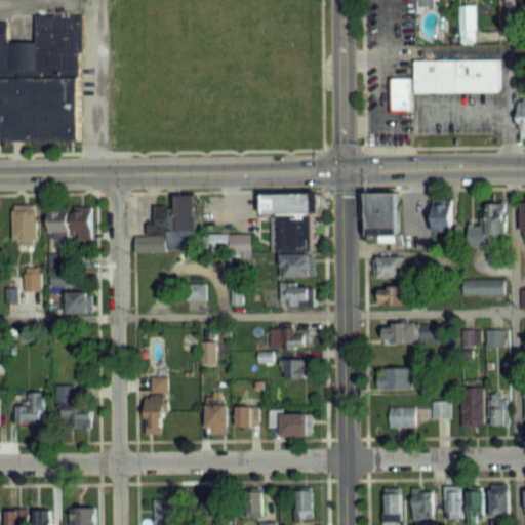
[(461,4),(461,43),(476,43),(476,4),(461,4)]
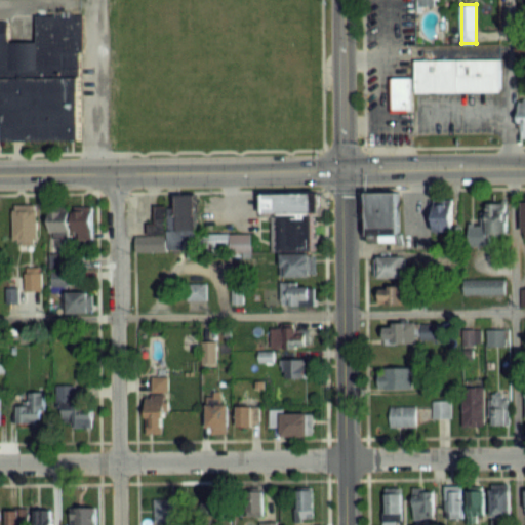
[(0,142),(80,140),(79,16),(35,16),(35,41),(9,42),(8,23),(0,22),(0,142)]
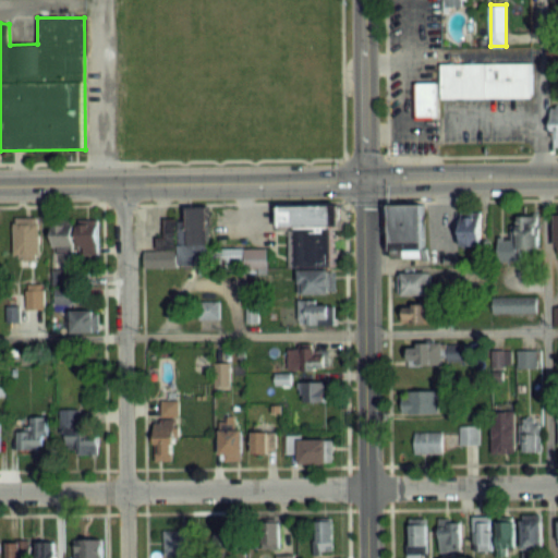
[(529,96),(439,97),(439,63),(529,62),(529,96)]
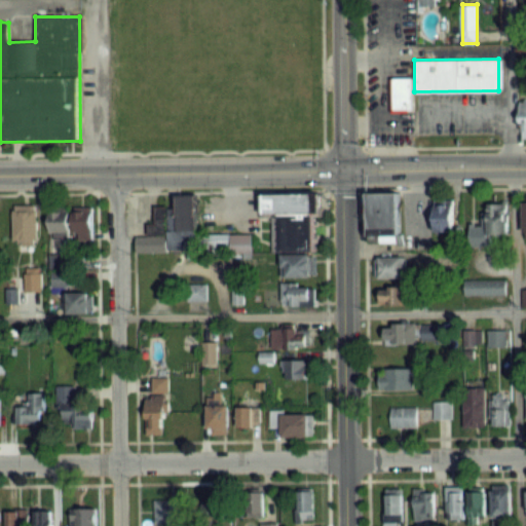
[(389,111),(388,77),(410,77),(410,111),(389,111)]
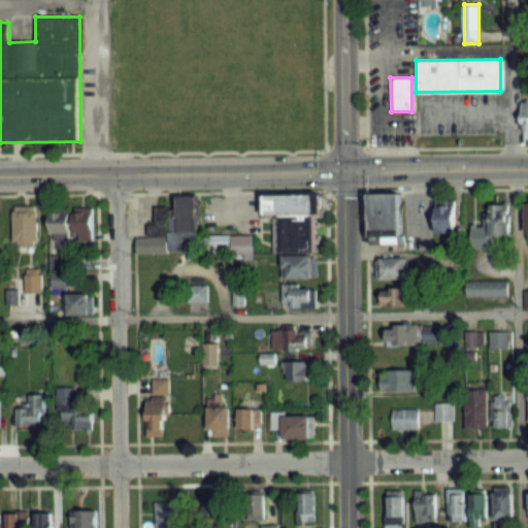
[(319,193),(319,213),(312,213),(276,215),(261,215),(260,194),(319,193)]
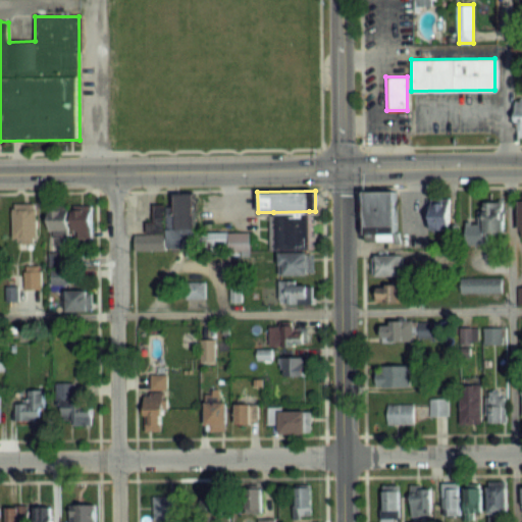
[(393,191),(394,240),(363,241),(363,191),(393,191)]
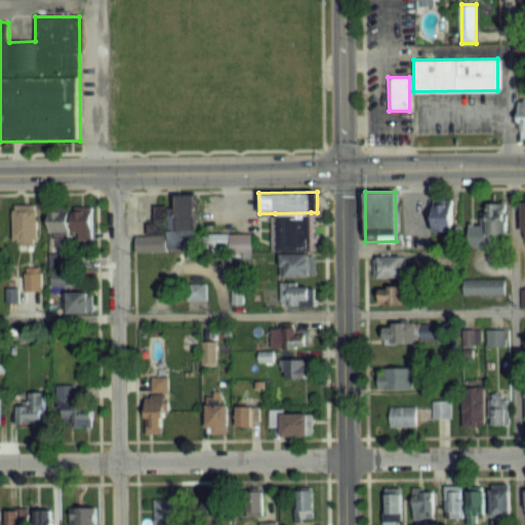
[(173,207),(173,195),(192,194),(193,248),(166,248),(165,207),(173,207)]
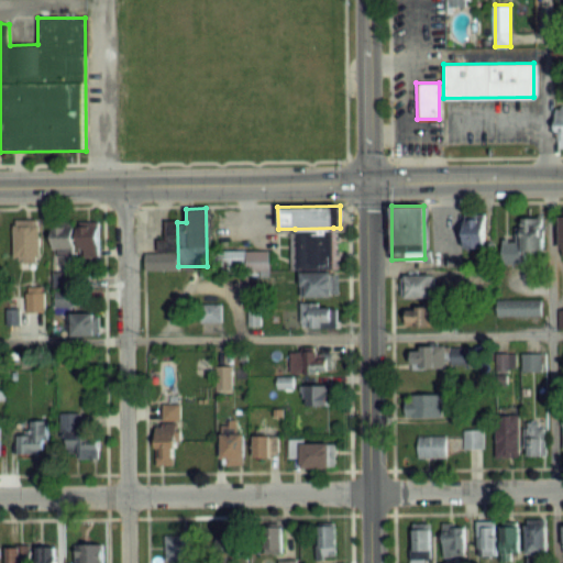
[(486,246),(486,211),(465,211),(465,246),(486,246)]
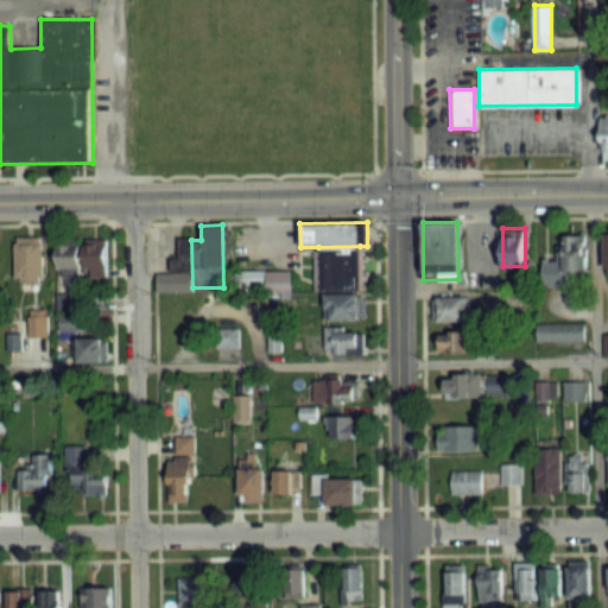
[(562,235),(562,247),(543,247),(543,284),(587,284),(587,235),(562,235)]
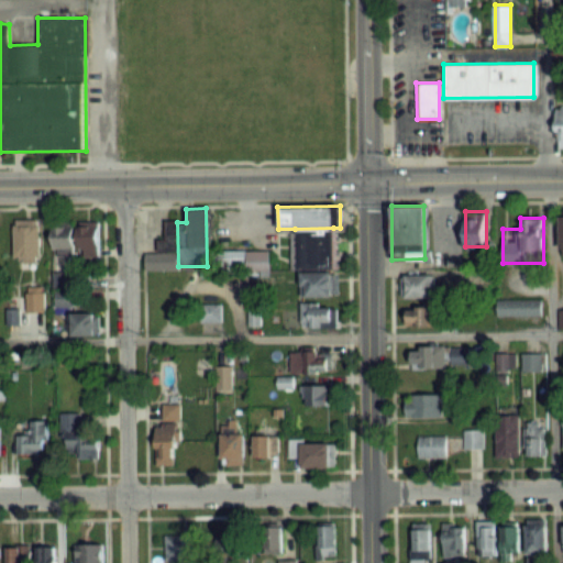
[(40,220),(14,220),(14,262),(40,262),(40,220)]
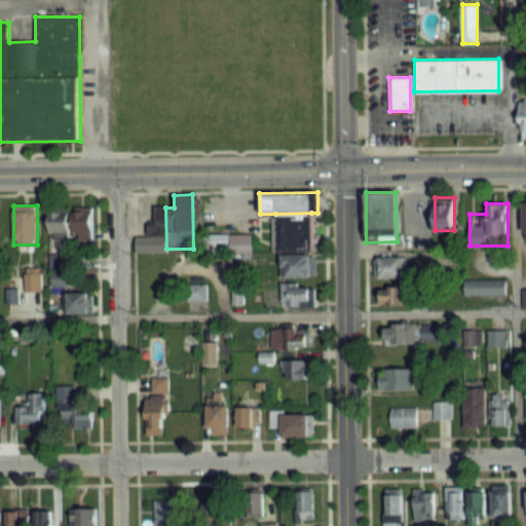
[(71,237),(71,238),(92,238),(92,210),(49,210),(48,237),(71,237)]
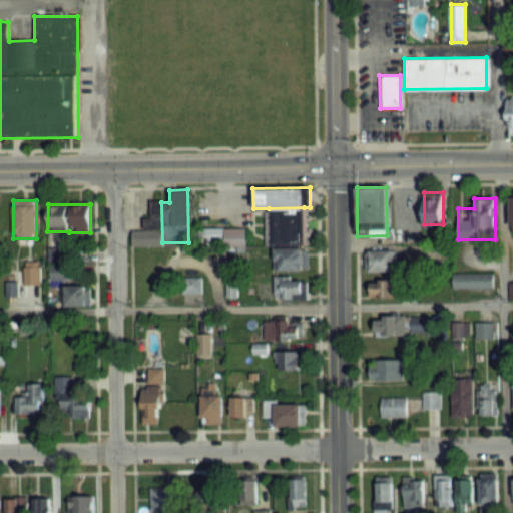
[(304,207),(305,244),(270,245),(269,208),(304,207)]
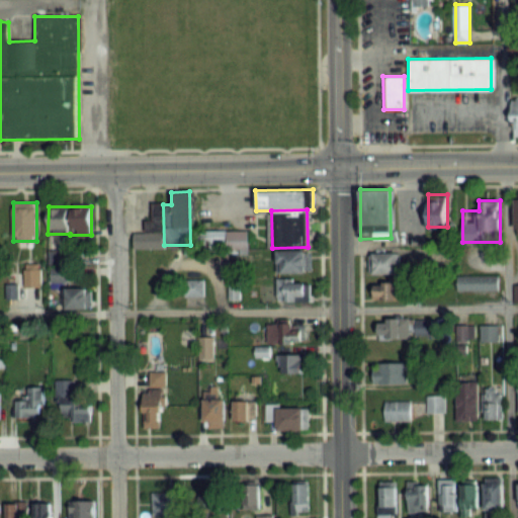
[(248,230),(198,230),(198,248),(248,248),(248,230)]
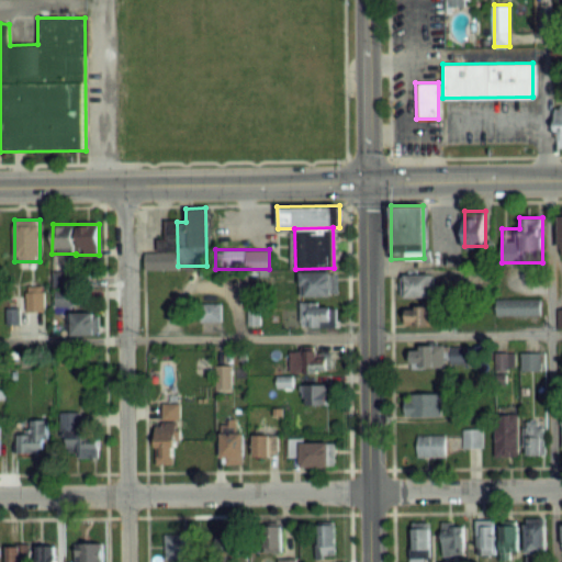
[(301,295),(337,295),(337,272),(301,272),(301,295)]
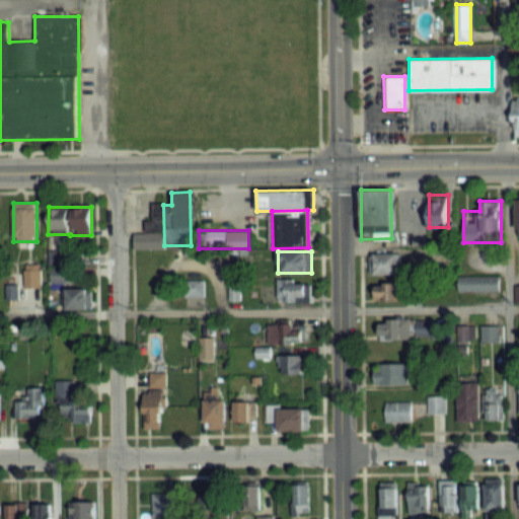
[(401,252),(372,252),(372,273),(401,273),(401,252)]
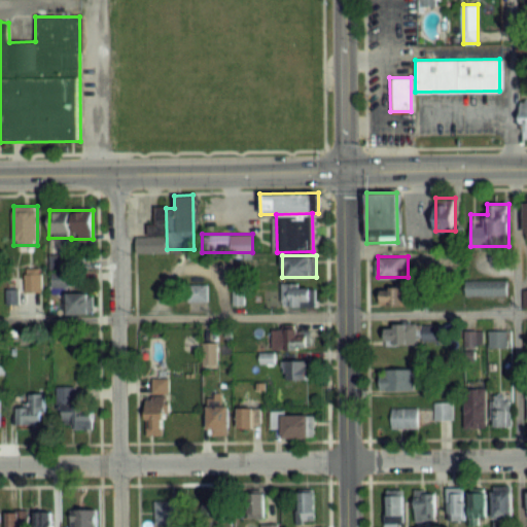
[(24,291),(41,291),(41,271),(24,271),(24,291)]
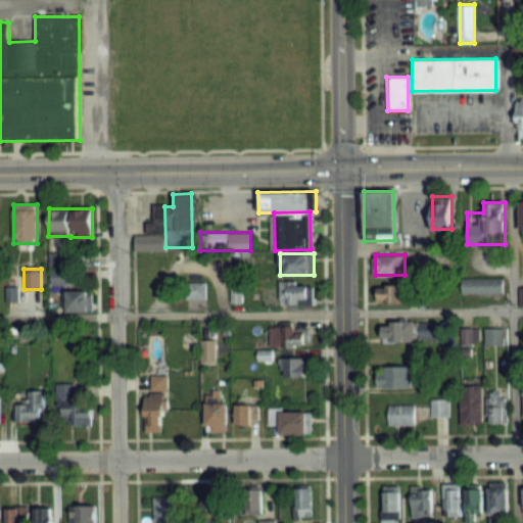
[(503,277),(462,277),(462,292),(503,292),(503,277)]
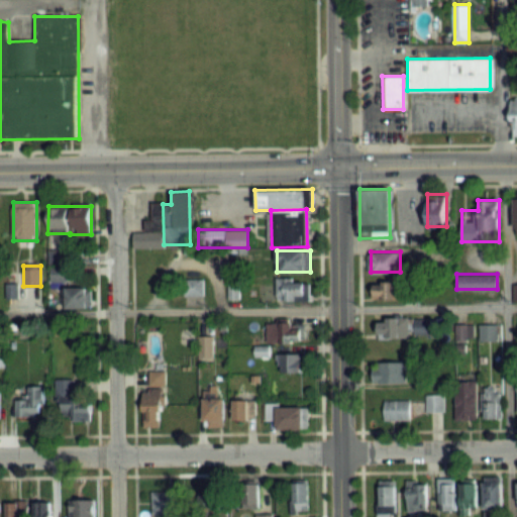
[(184,279),(184,295),(203,295),(203,279),(184,279)]
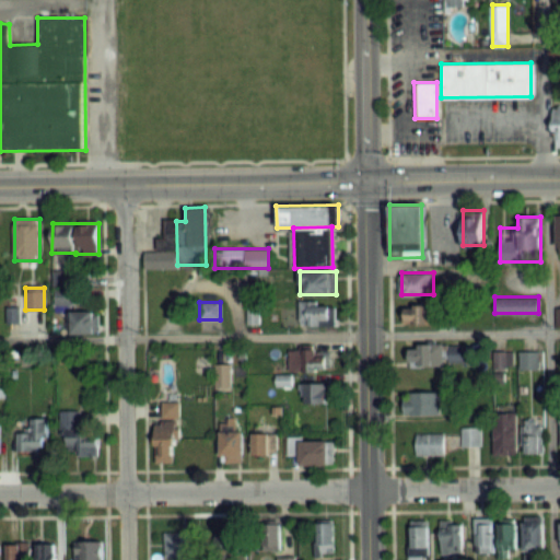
[(299,325),(336,325),(336,304),(299,304),(299,325)]
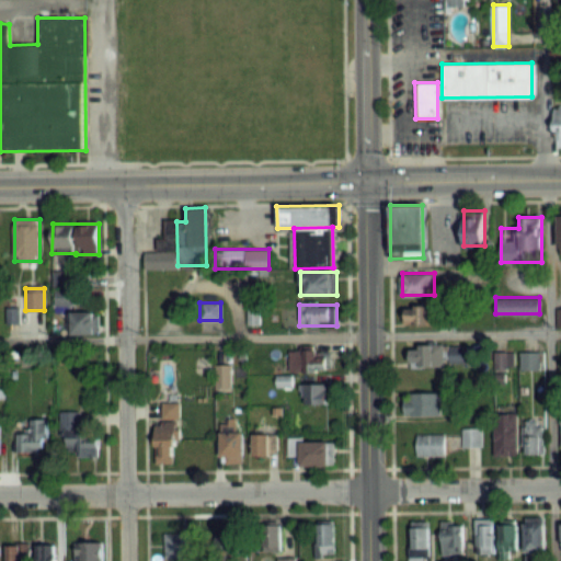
[(404,323),(436,323),(436,305),(404,305),(404,323)]
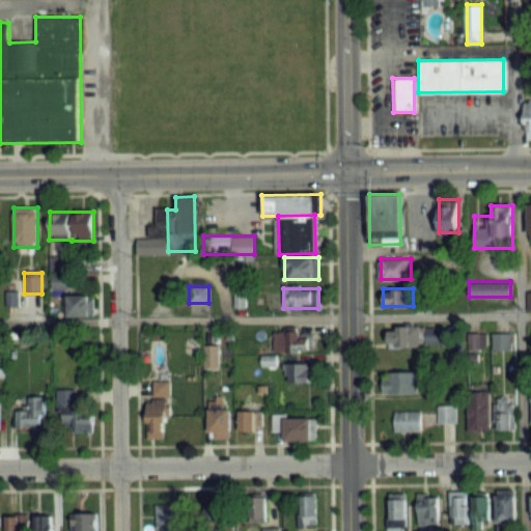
[(63,295),(63,315),(93,315),(93,295),(63,295)]
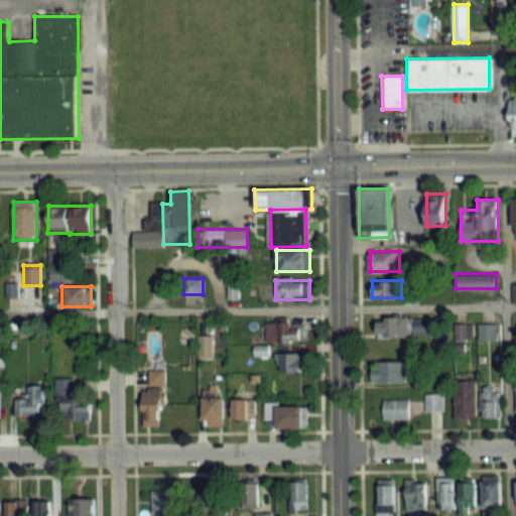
[(410,336),(410,316),(377,316),(377,336),(410,336)]
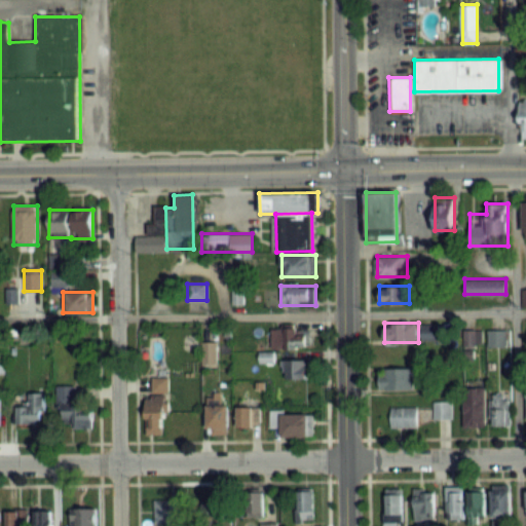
[(270,327),(270,337),(259,337),(259,347),(309,347),(309,327),(270,327)]
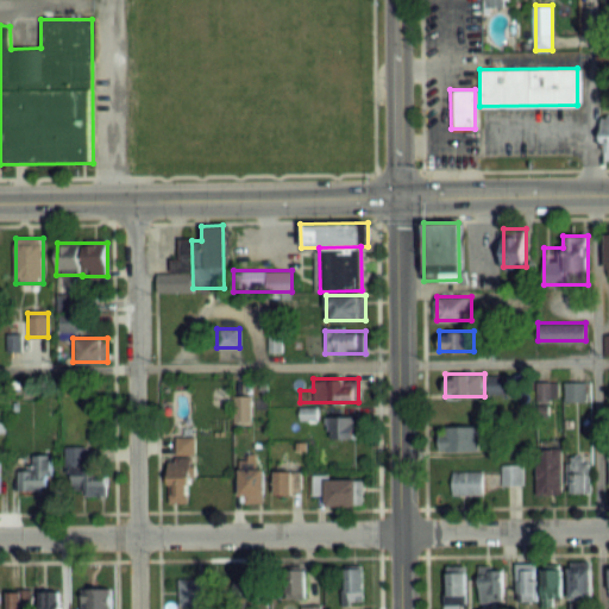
[(585,401),(585,382),(565,382),(565,401),(585,401)]
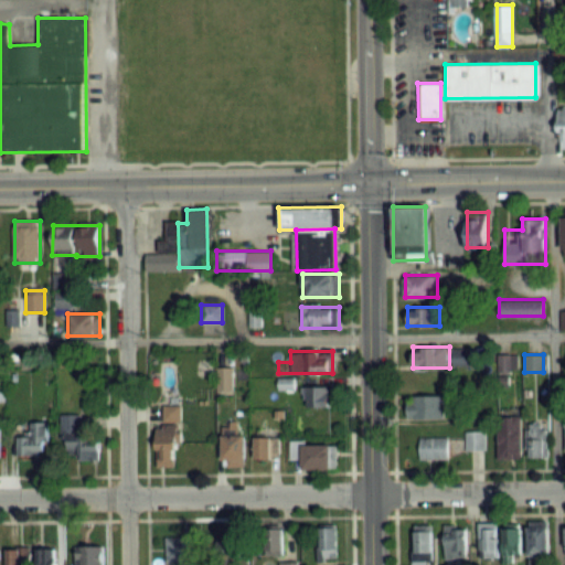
[(219,391),(233,391),(233,368),(219,368),(219,391)]
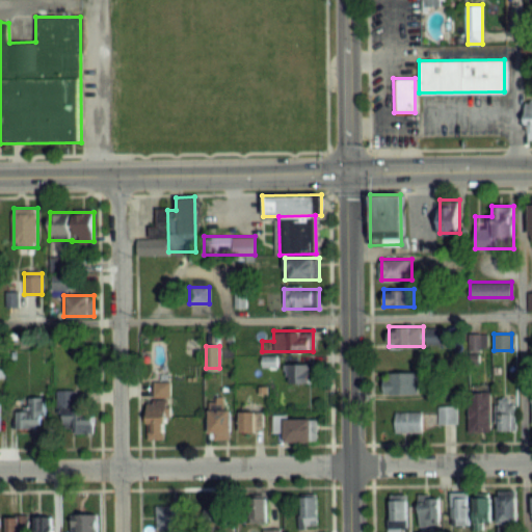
[(312,364),(286,364),(286,383),(312,383),(312,364)]
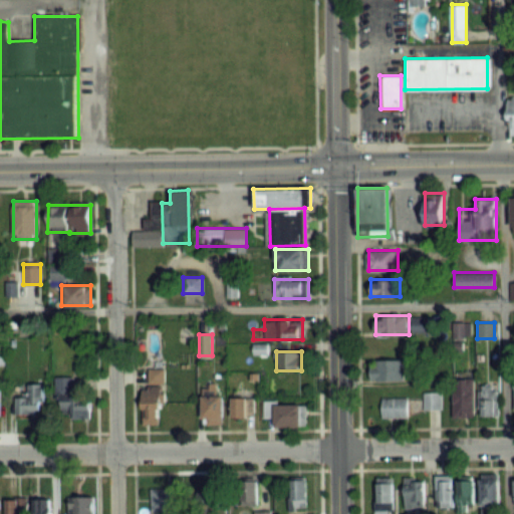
[(405,380),(405,359),(370,359),(370,380),(405,380)]
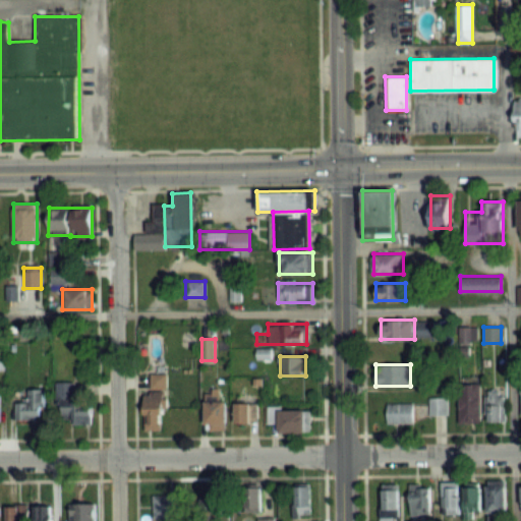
[(151,375),(151,395),(145,395),(145,430),(165,430),(165,374),(151,375)]
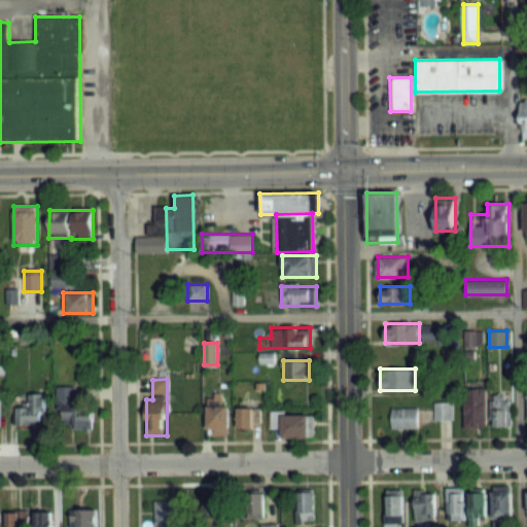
[(73,387),(60,387),(60,428),(93,428),(93,405),(73,405),(73,387)]
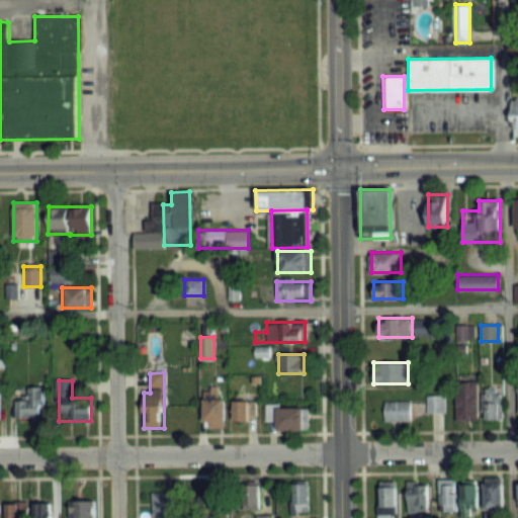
[(479,420),(479,381),(457,381),(457,420),(479,420)]
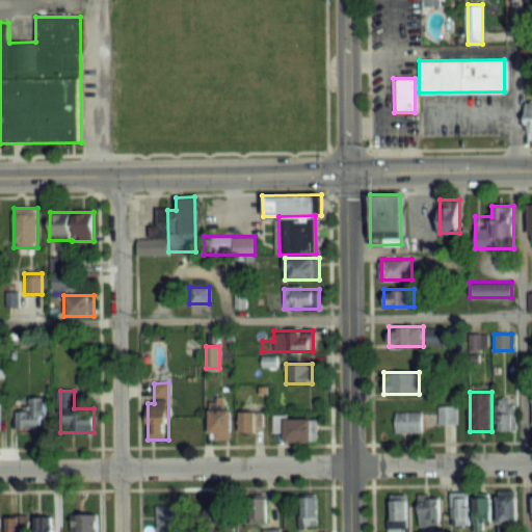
[(46,398),(20,398),(20,428),(46,428),(46,398)]
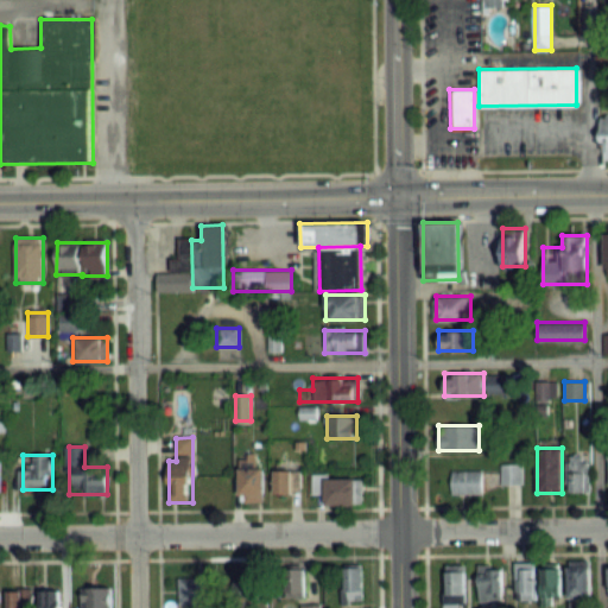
[(567,492),(590,491),(589,455),(567,455),(567,492)]
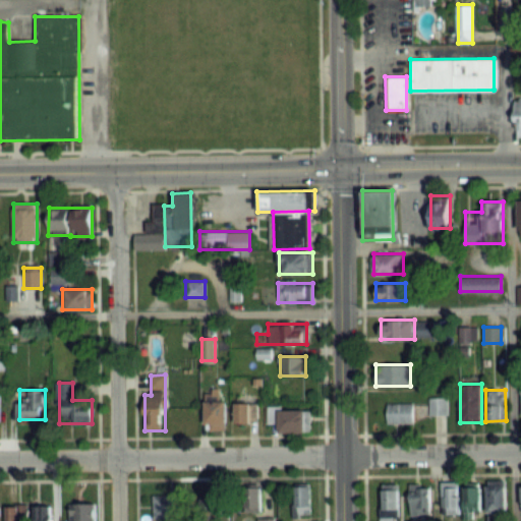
[(428,414),(447,414),(447,396),(428,396),(428,414)]
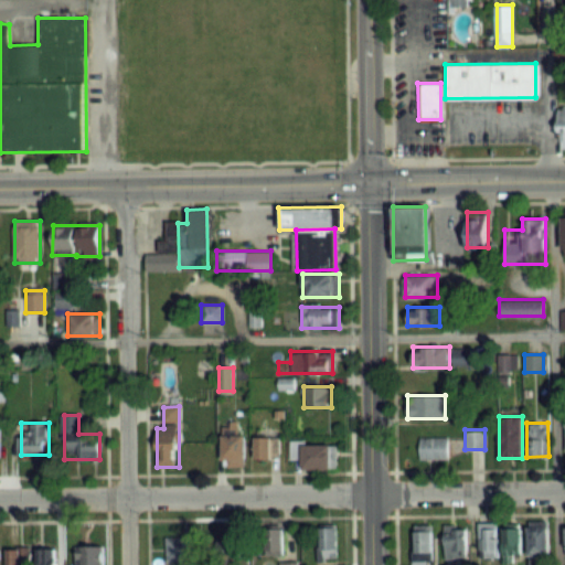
[(222,435),(222,465),(246,465),(246,435),(222,435)]
